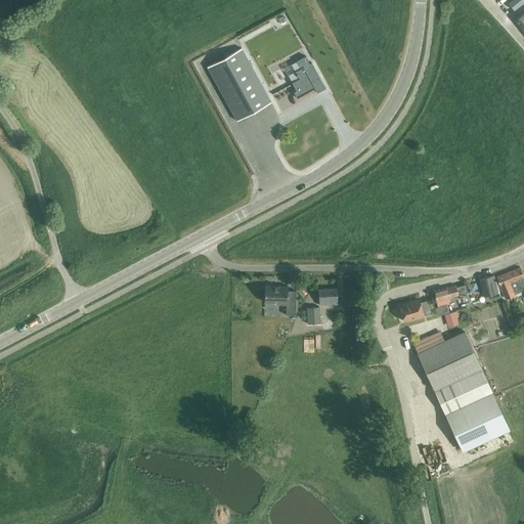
[(523,12),(515,20),(523,32),(523,12)]
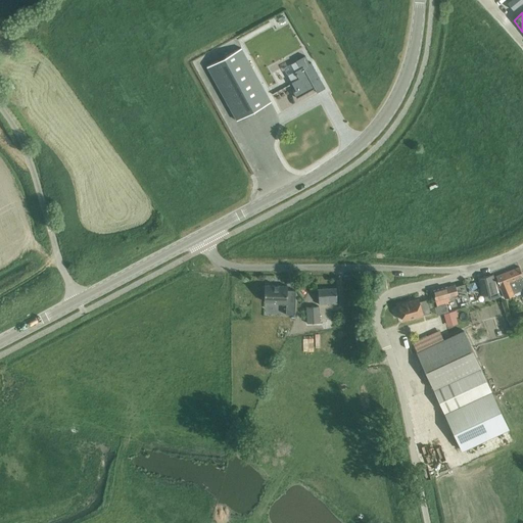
[(206,66),(222,94),(236,121),(270,102),(240,48),(206,66)]
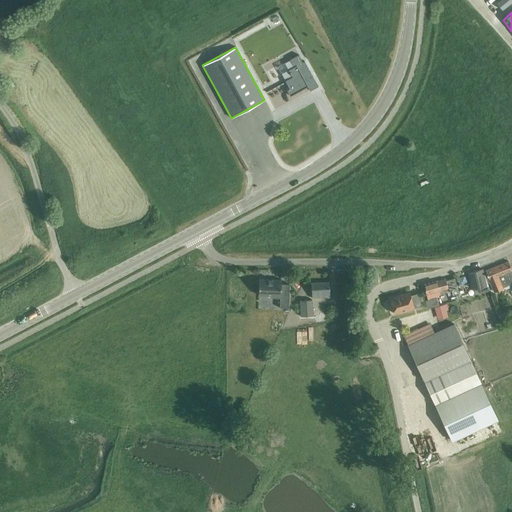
[(310,91),(318,86),(304,61),(302,62),(298,55),(289,60),(293,67),(288,70),(289,72),(290,75),(291,75),(292,77),(285,81),(289,89),(287,90),(290,96),(307,86),(310,91)]
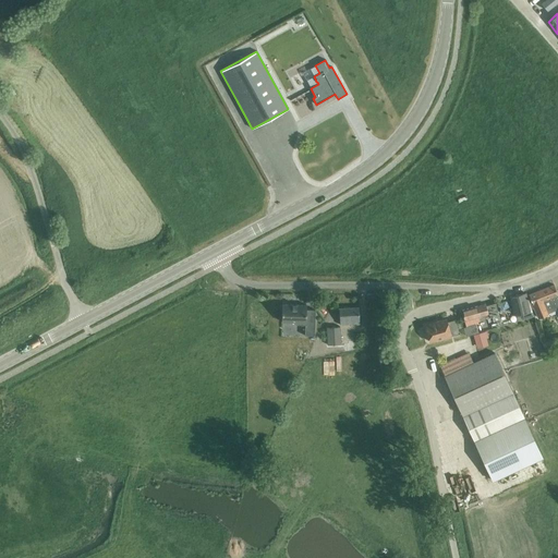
[(289,99),(298,94),(293,86),(284,92),(289,99)]
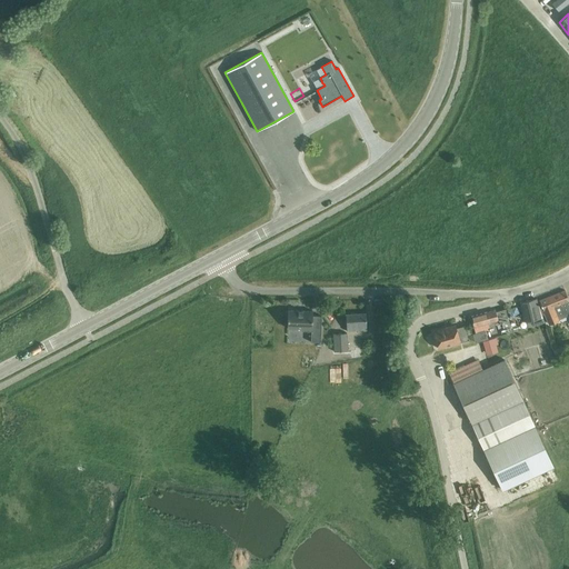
[(560,317),(568,312),(568,300),(565,291),(537,301),(536,299),(535,300),(542,322),(545,322),(541,316),(545,315),(549,325),(558,320),(558,319),(560,318),(560,317)]
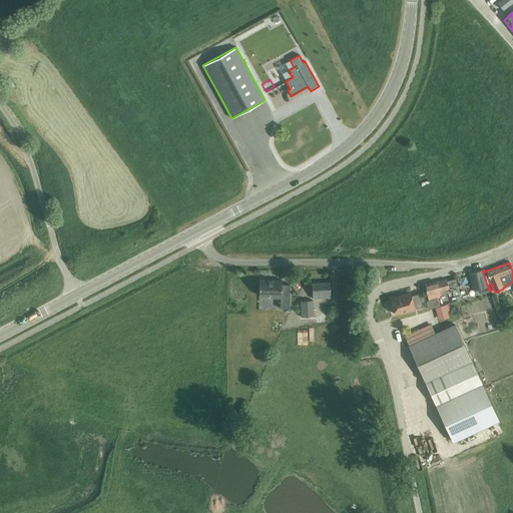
[(478,295),(489,291),(482,271),(471,273),(478,295)]
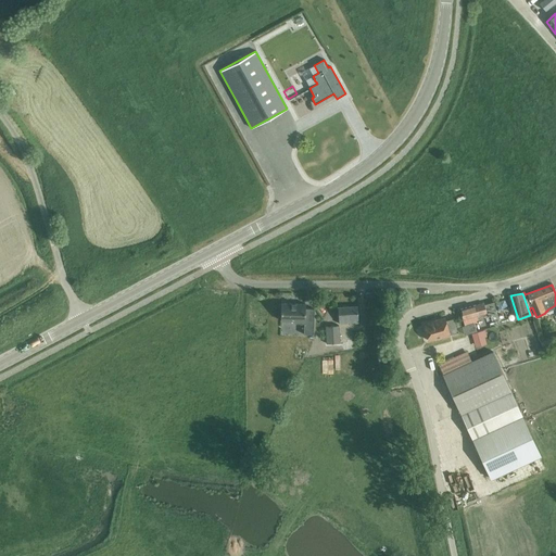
[(305,303),(281,302),(280,319),(295,320),(295,323),(303,323),(303,333),(313,333),(314,307),(305,307),(305,303)]
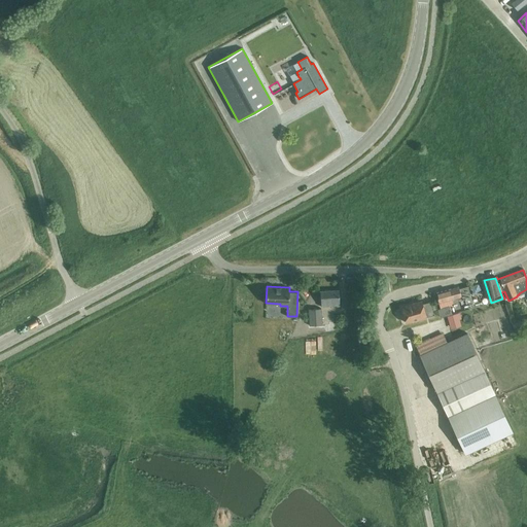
[(452,299),(453,303),(462,301),(458,287),(436,293),(438,303),(452,299)]
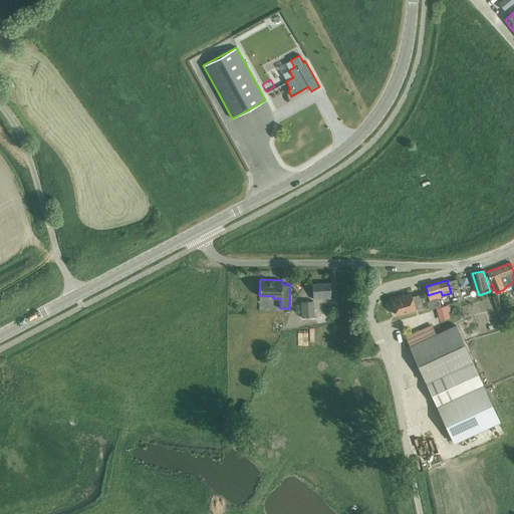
[(312,284),(313,299),(330,298),(329,283),(312,284)]
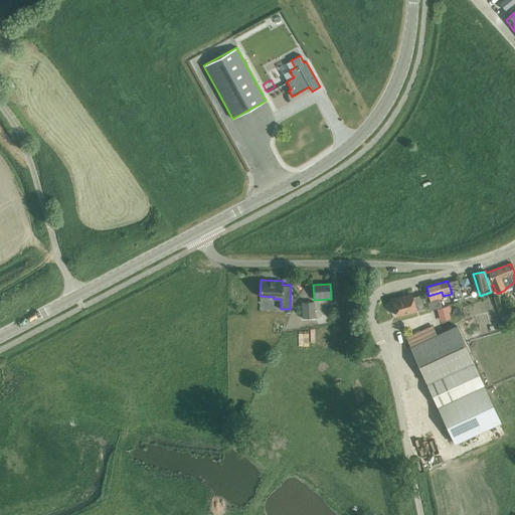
[(392,300),(396,316),(424,308),(420,295),(412,298),(411,295),(392,300)]
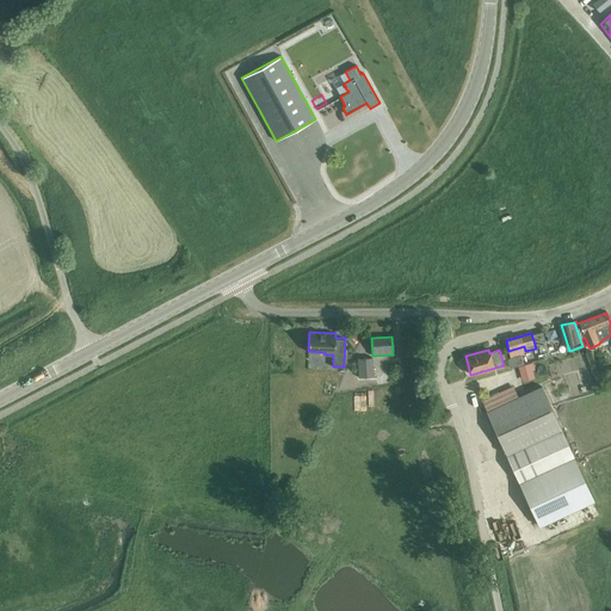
[(507,358),(510,368),(524,364),(522,355),(507,358)]
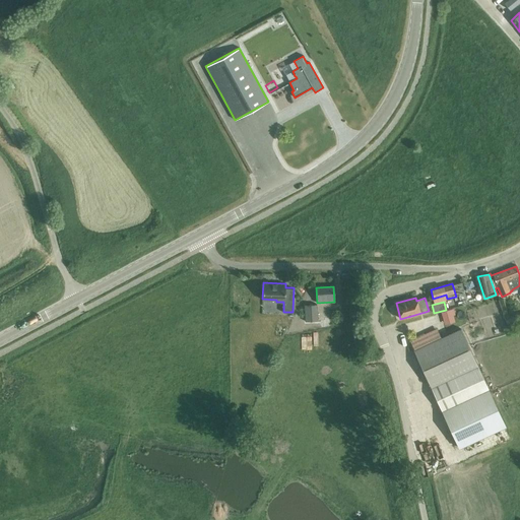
[(305,305),(305,321),(317,321),(317,305),(305,305)]
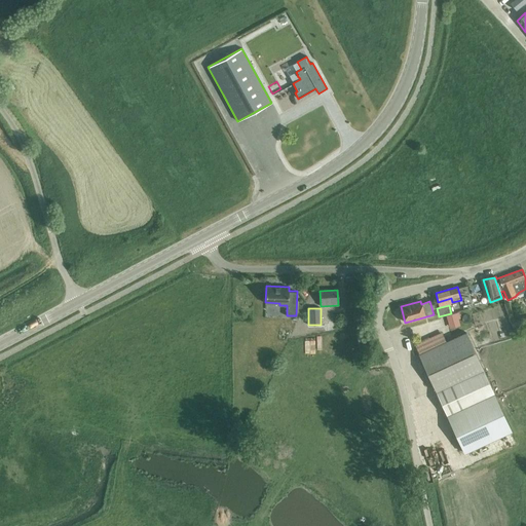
[(460,327),(456,314),(446,317),(449,330),(460,327)]
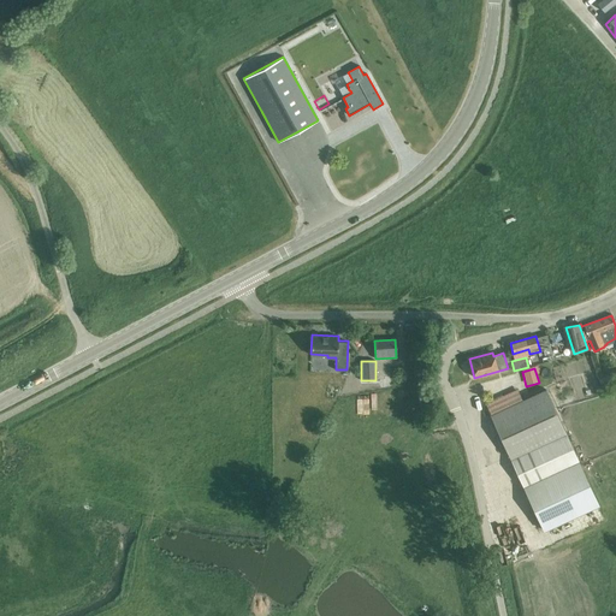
[(567,434),(545,390),(491,415),(511,460),(567,434)]
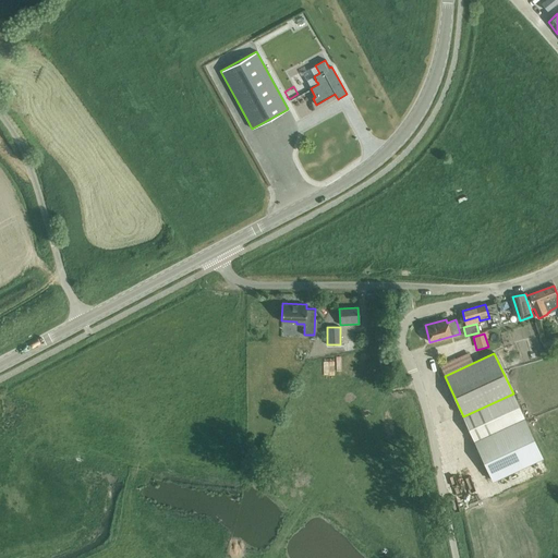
[(463,416),(474,440),(524,417),(513,393),(463,416)]
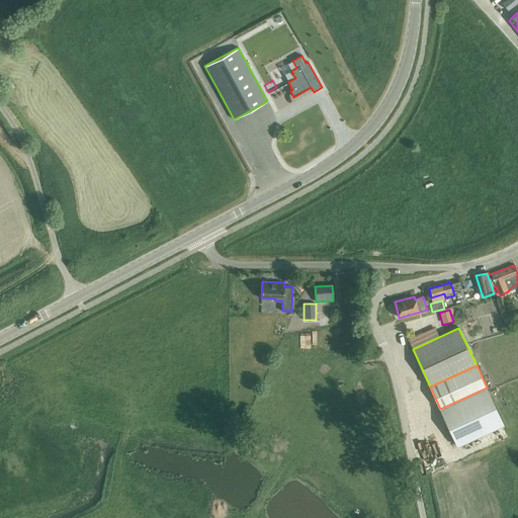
[(504,425),(487,389),(440,410),(457,446),(504,425)]
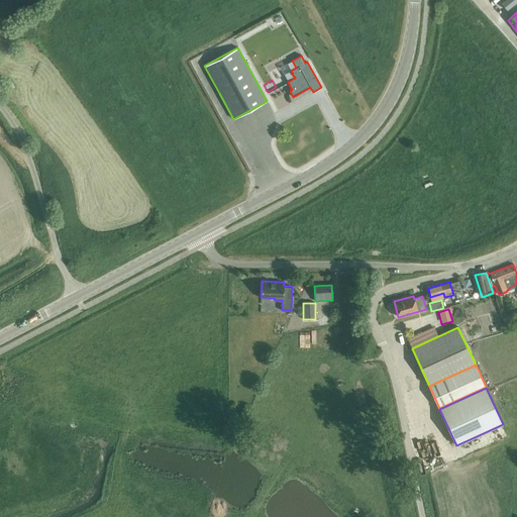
[(516,454),(503,424),(456,445),(473,482),(516,460),(516,454)]
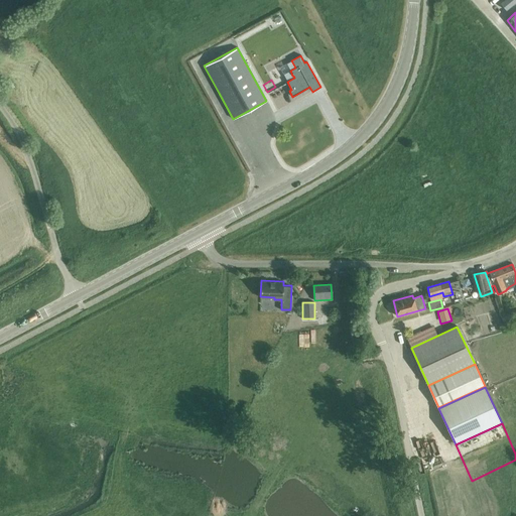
All buildings are outlined.
